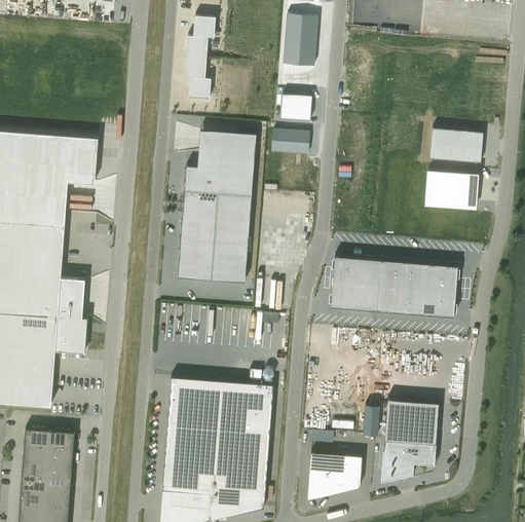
[(287,15),(283,65),(313,68),(317,17),(287,15)]
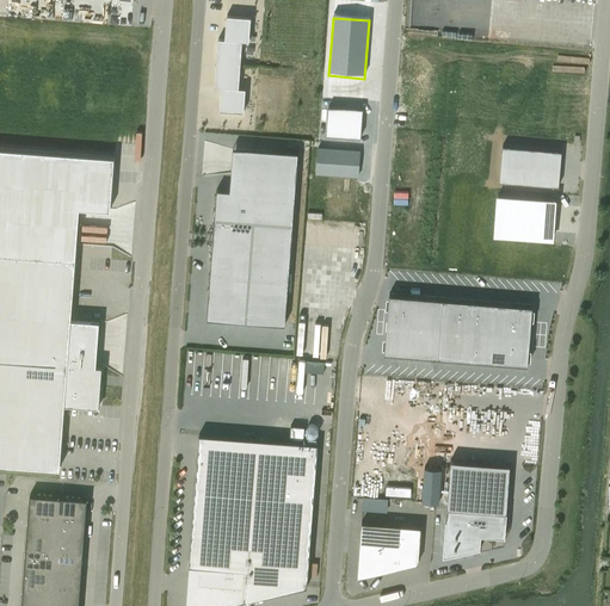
[(215,67),(214,91),(221,91),(219,115),(242,116),(245,92),(238,91),(239,69),(241,44),(248,45),(250,22),(226,19),(225,43),(217,43),(215,67)]
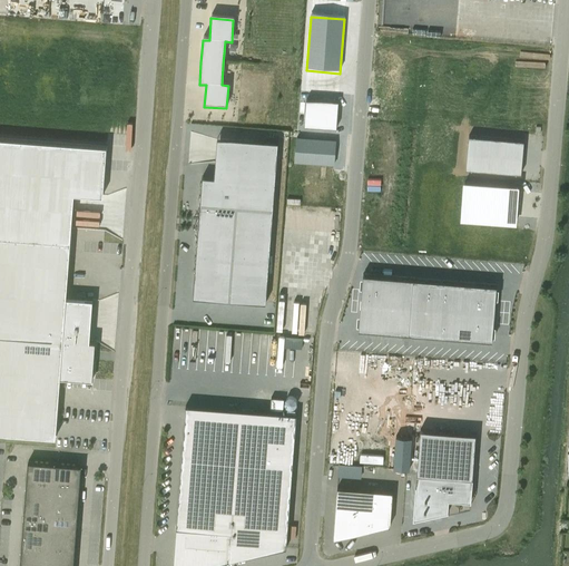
[(302,98),(300,132),(327,134),(329,100),(302,98)]
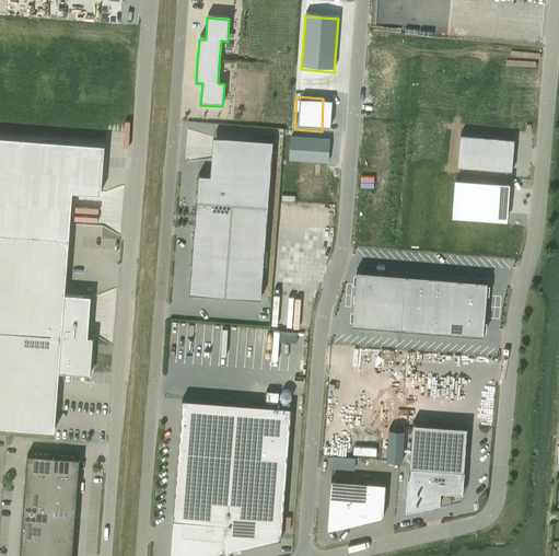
[(459,138),(456,171),(511,175),(513,142),(459,138)]
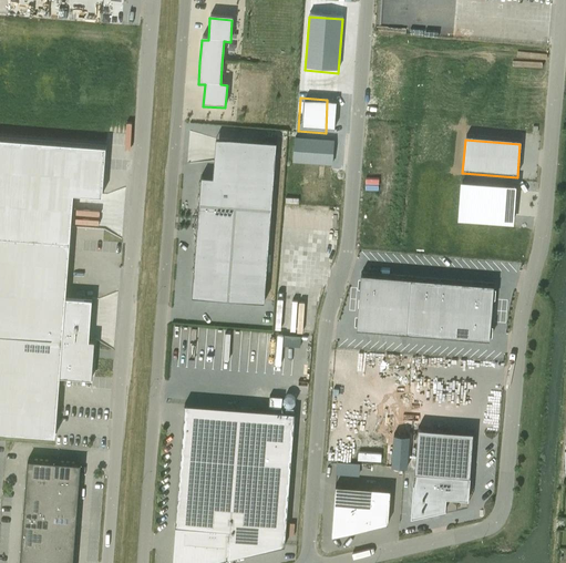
[(295,141),(292,165),(331,167),(333,144),(295,141)]
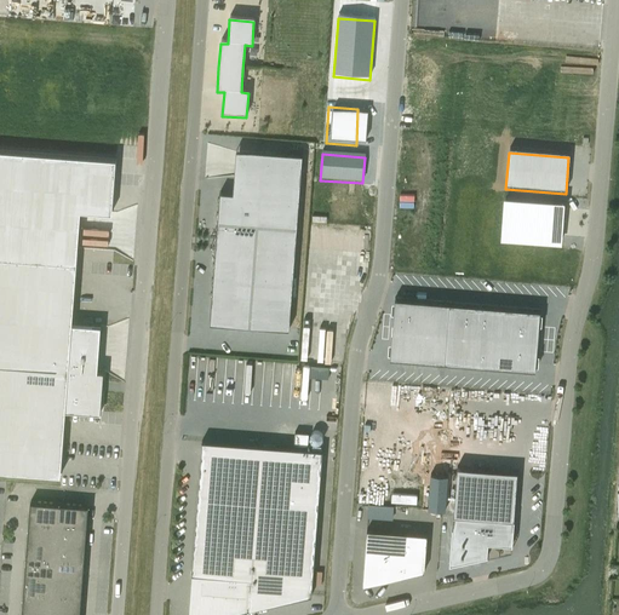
[(0,260),(75,266),(80,214),(112,217),(116,165),(0,155),(0,260)]
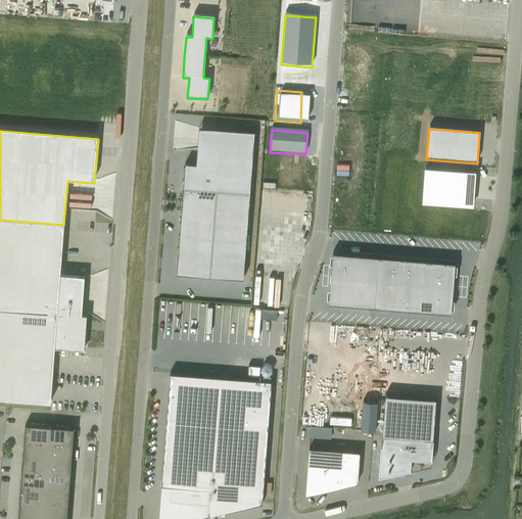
[(185,166),(177,277),(243,282),(254,134),(232,132),(229,169),(196,167),(185,166)]
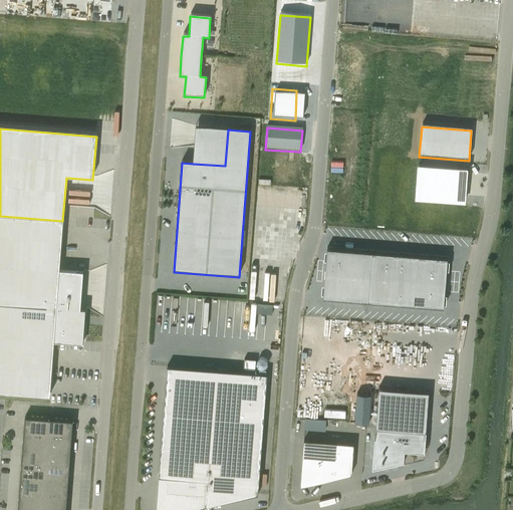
[(416,168),(414,202),(464,206),(466,172),(416,168)]
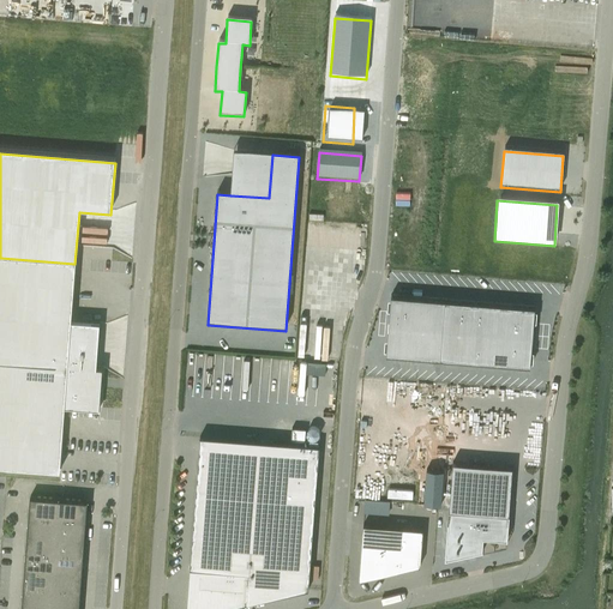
[(0,470),(59,475),(66,412),(102,414),(102,366),(67,369),(74,264),(0,258),(0,470)]
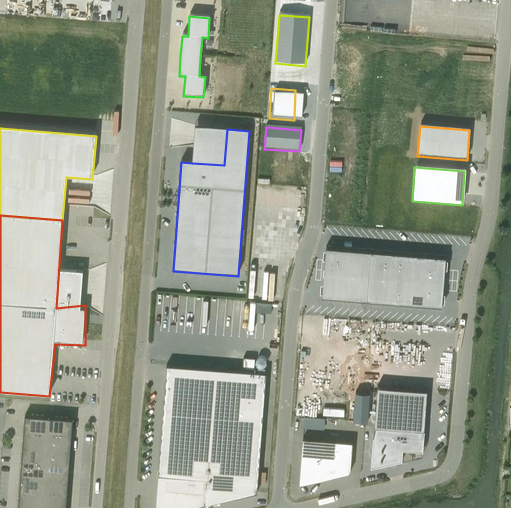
[(325,250),(321,300),(441,310),(445,260),(325,250)]
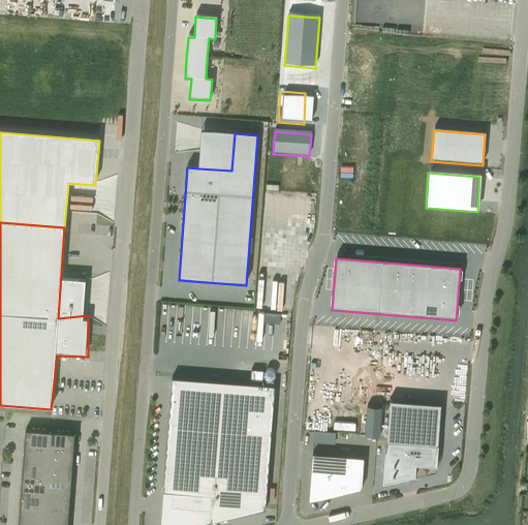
[(249,374),(248,385),(260,387),(261,375),(249,374)]
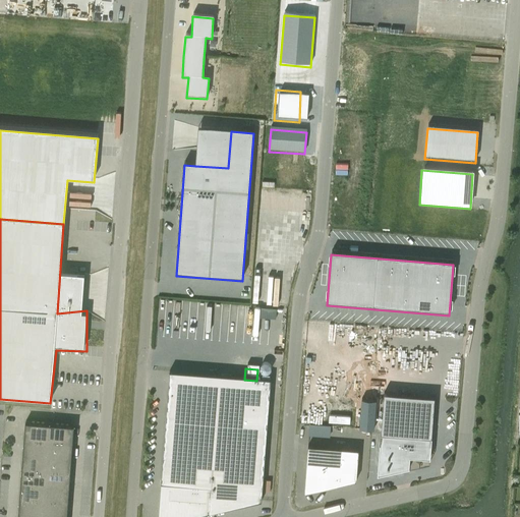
[(270,382),(169,374),(158,512),(209,516),(210,500),(261,504),(270,382)]
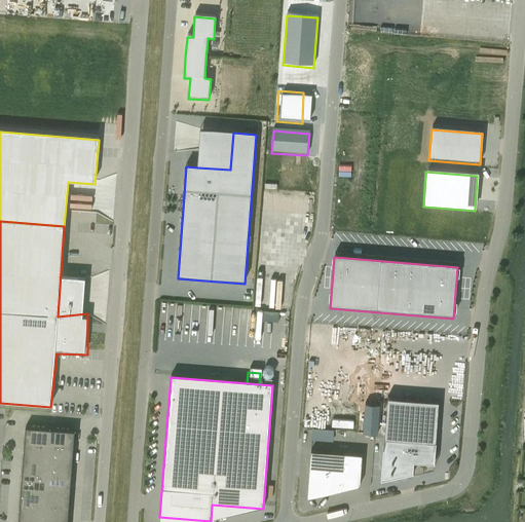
[(387,400),(380,482),(412,475),(413,464),(434,465),(438,404),(387,400)]
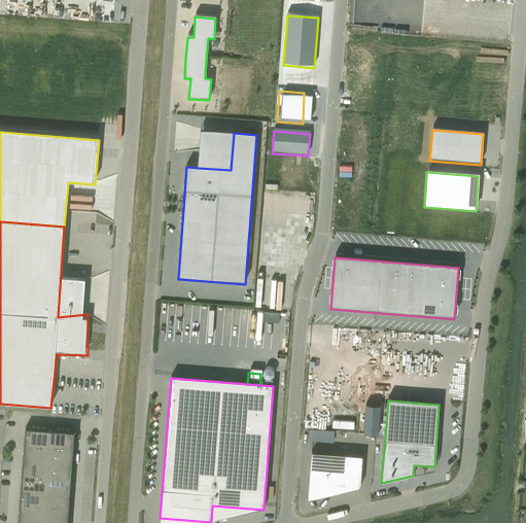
[(379,409),(376,409),(365,408),(363,437),(374,438),(377,438),(379,409)]
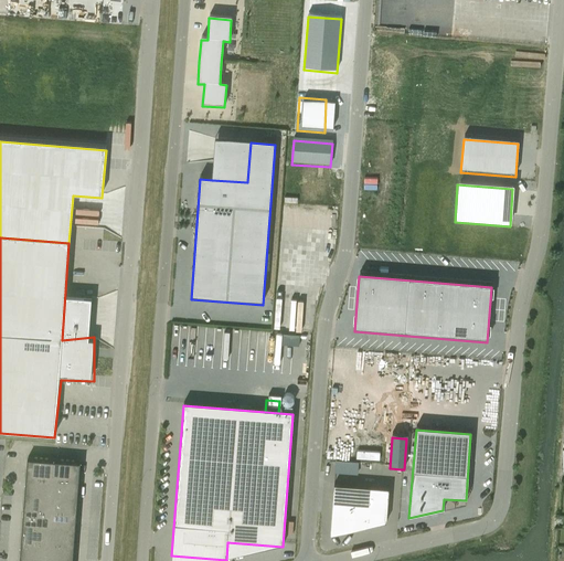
[(52,480),(53,464),(27,462),(25,478),(52,480)]
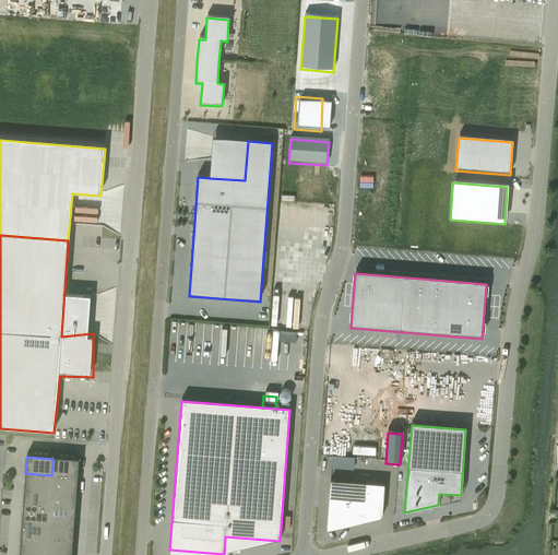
[(79,460),(52,459),(51,475),(76,476),(79,460)]
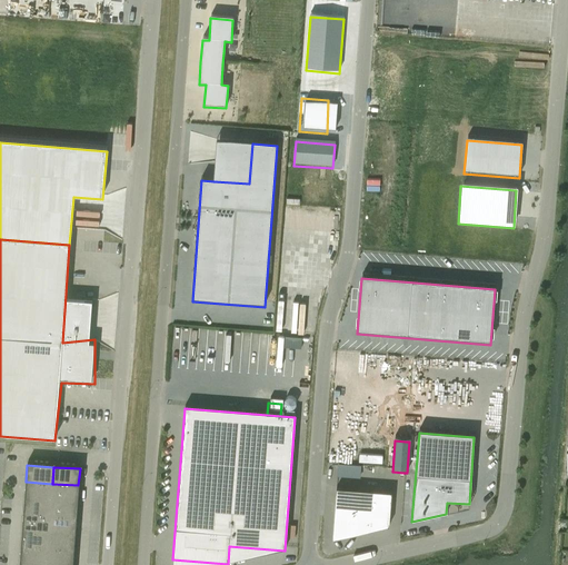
[(338,468),(337,481),(359,482),(360,471),(360,469),(338,468)]
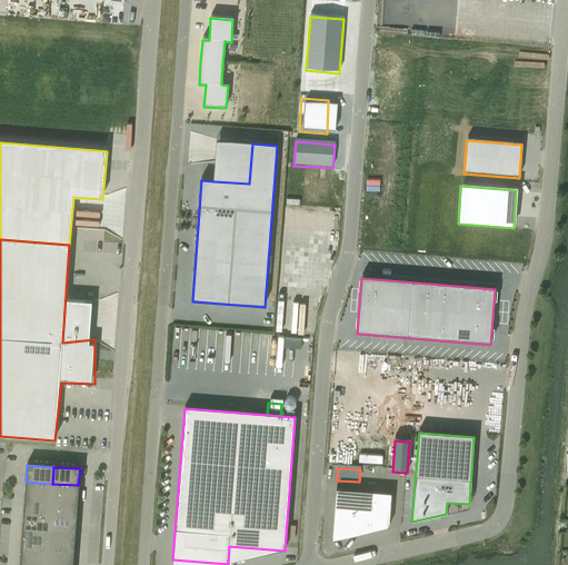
[(52,484),(26,482),(25,498),(51,501),(52,484)]
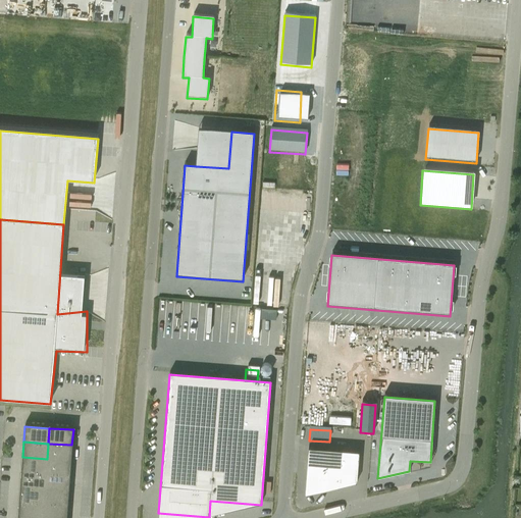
[(70,460),(71,445),(48,444),(47,459),(70,460)]
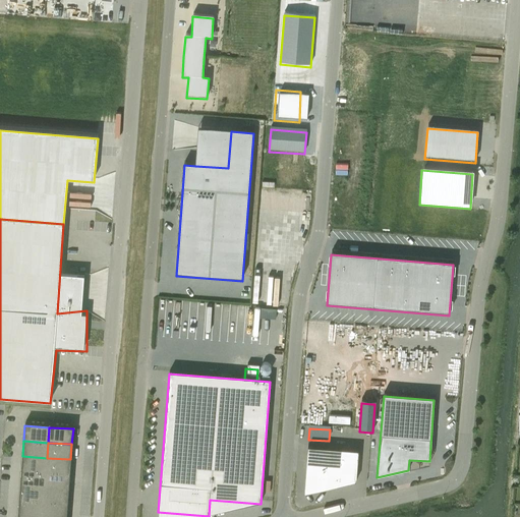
[(307,449),(304,479),(307,479),(306,493),(335,485),(336,481),(355,483),(358,453),(307,449)]
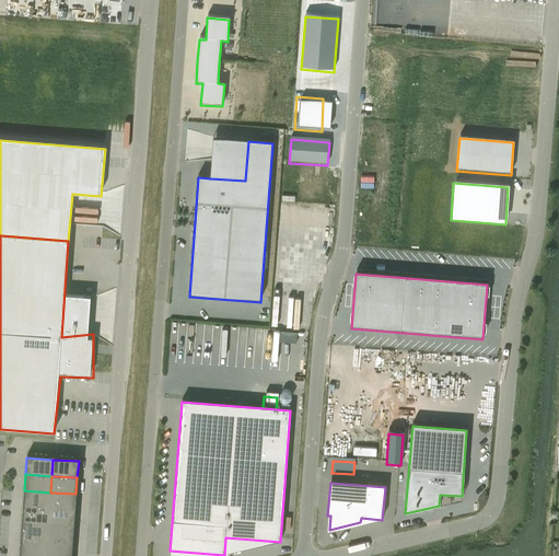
[(23,507),(49,509),(50,493),(24,490),(23,507)]
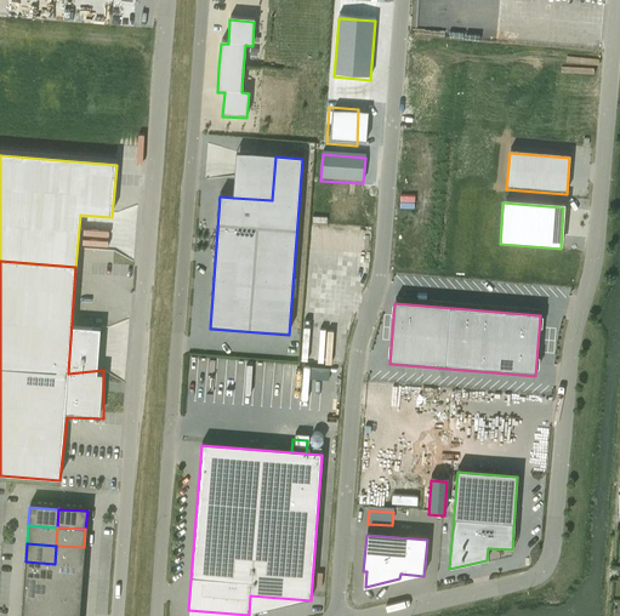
[(55,564),(83,565),(84,547),(56,546),(55,564)]
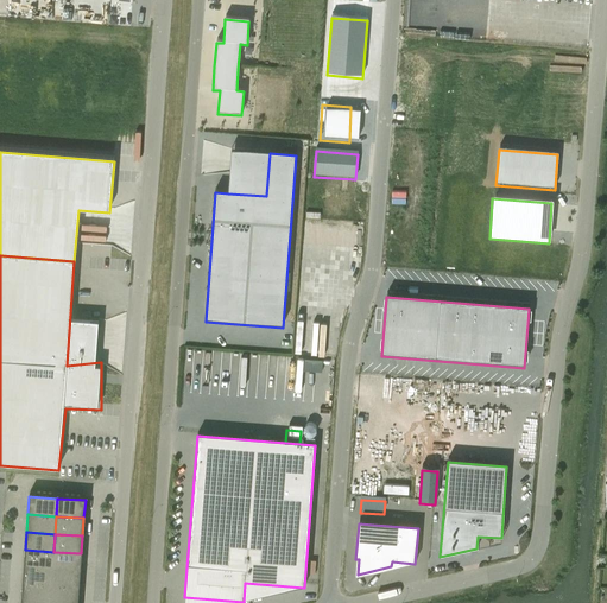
[(25,550),(24,567),(51,570),(54,552),(25,550)]
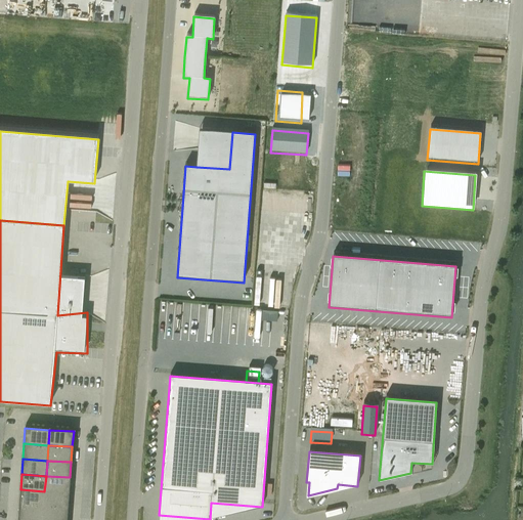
[(69,492),(70,477),(46,476),(44,491),(69,492)]
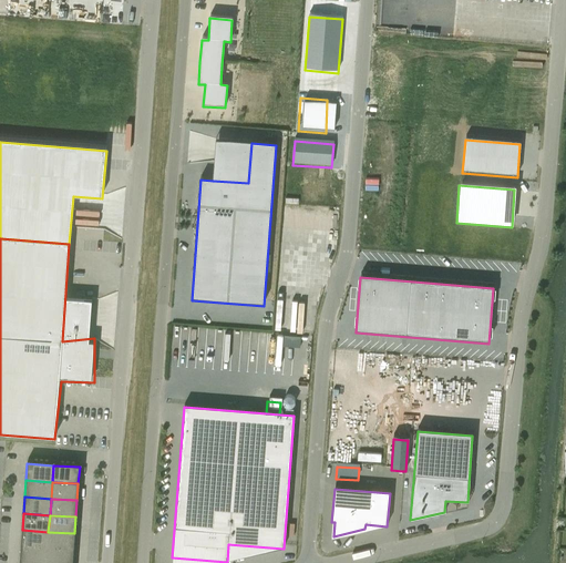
[(21,546),(47,548),(48,532),(22,530),(21,546)]
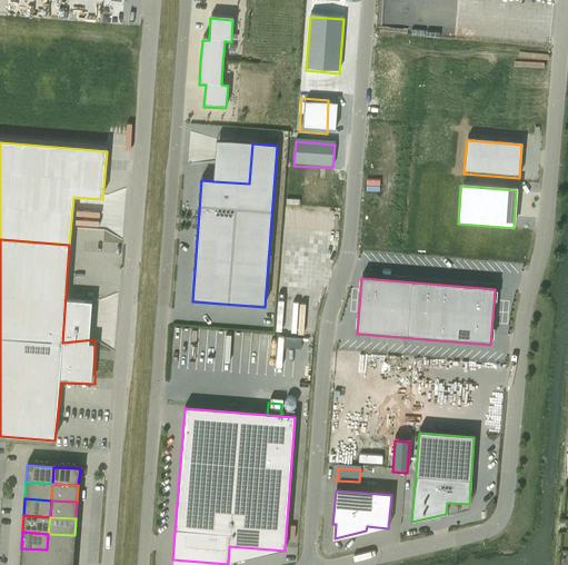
[(48,534),(47,549),(73,552),(75,535),(48,534)]
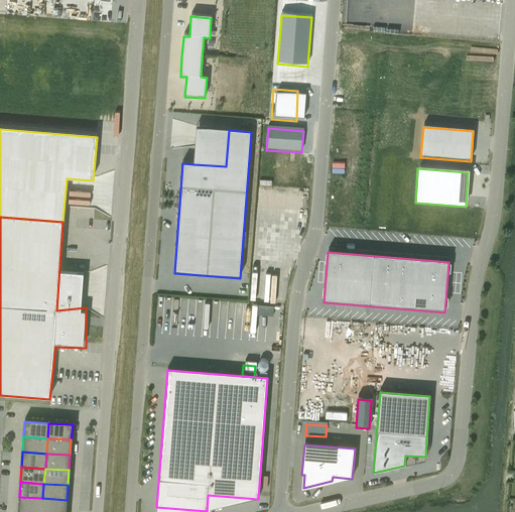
[(41,511),(42,498),(19,497),(18,511),(41,511)]
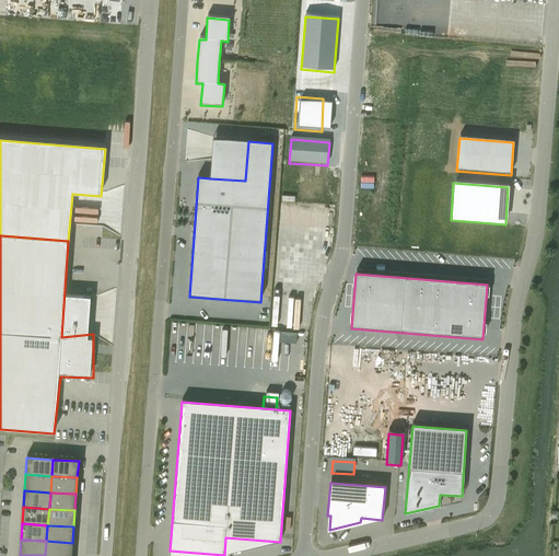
[(72,543),(46,541),(45,555),(71,555),(72,543)]
